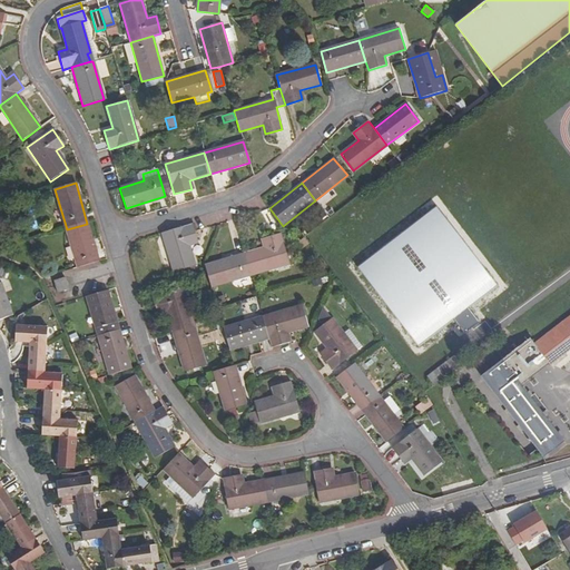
[(475,312),(508,290),(483,254),(474,259),(436,206),(353,264),(411,347),(452,318),(462,332),(481,318),(475,312)]
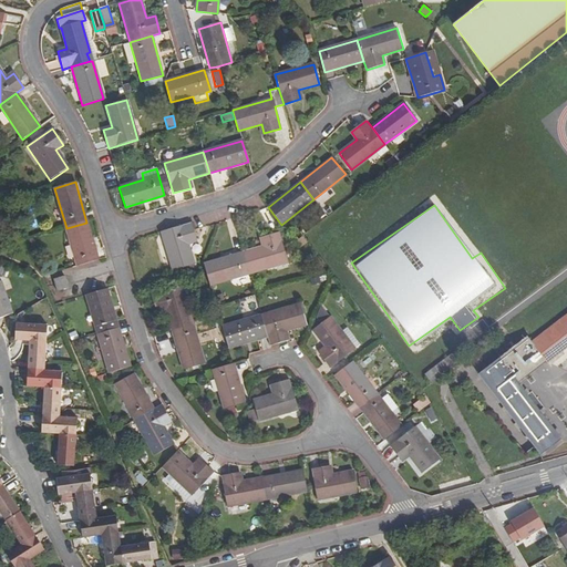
[(98,259),(86,223),(66,228),(78,266),(98,259)]
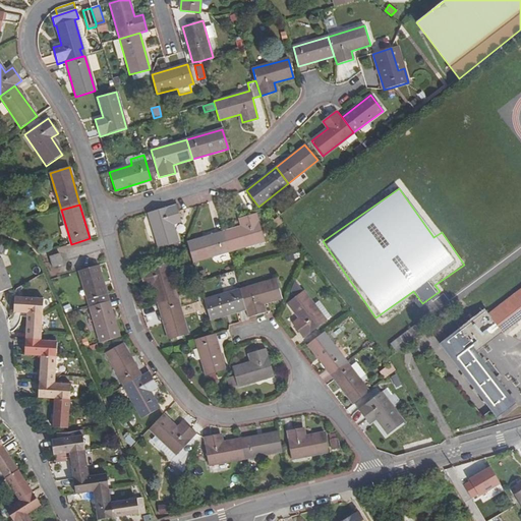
[(176,205),(149,213),(159,248),(178,243),(172,223),(180,221),(176,205)]
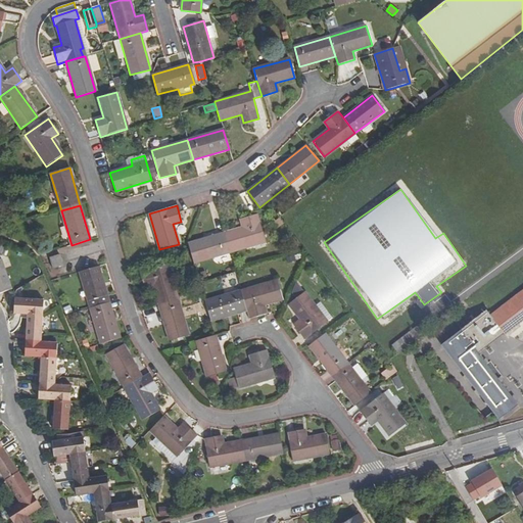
[(243,228),(224,233),(229,253),(266,242),(257,214),(241,219),(243,228)]
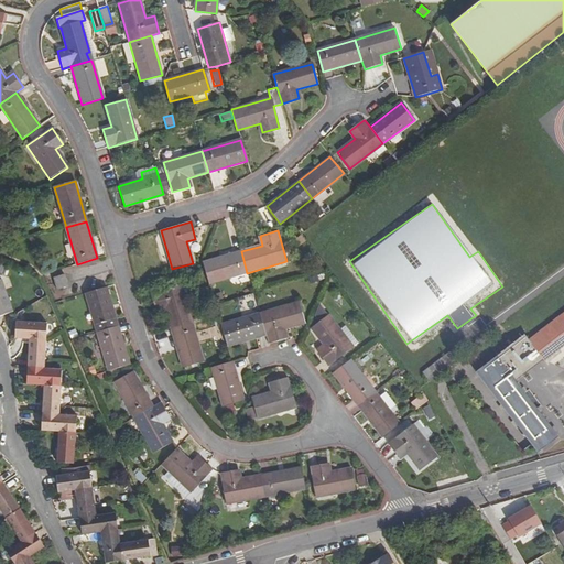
[(204,269),(208,284),(247,273),(241,251),(203,263),(204,269)]
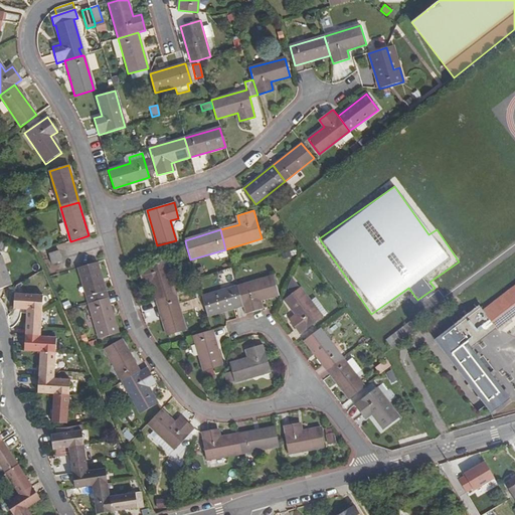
[(59,250),(48,253),(51,265),(62,262),(59,250)]
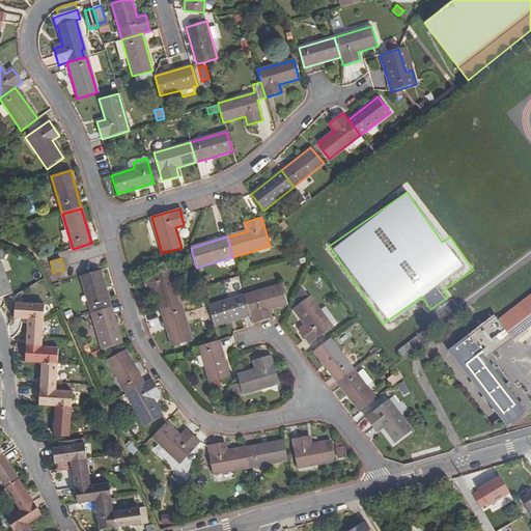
[(0,263),(0,297),(12,294),(2,263),(0,263)]
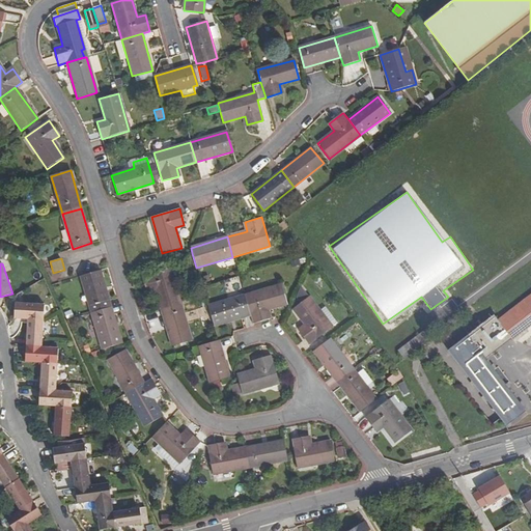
[(156,289),(161,308),(179,303),(172,276),(178,275),(175,266),(141,276),(146,292),(156,289)]
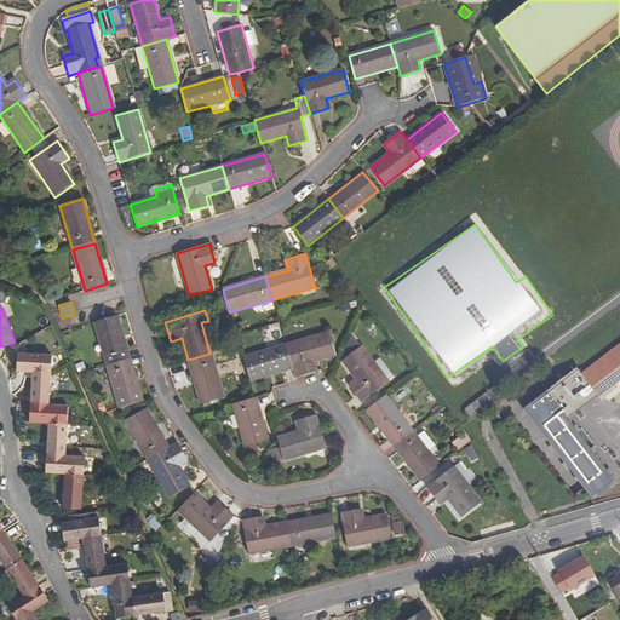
[(93,323),(105,365),(130,359),(118,316),(93,323)]
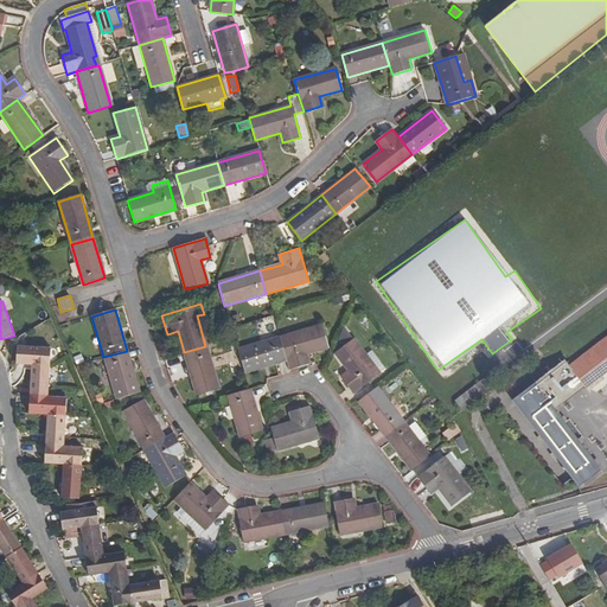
[(286,359),(289,370),(308,365),(306,355),(328,347),(321,326),(279,338),(286,359)]
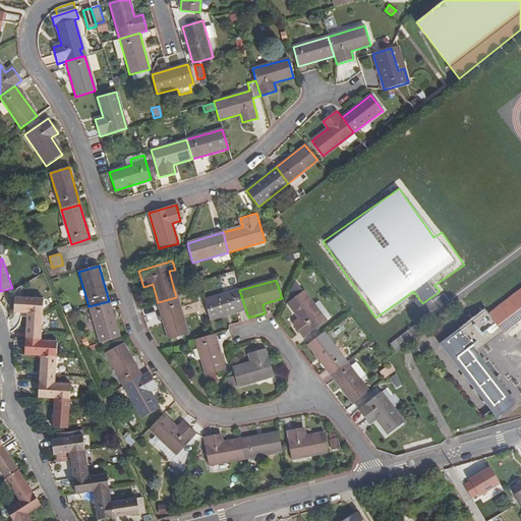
[(520,289),(488,314),(502,332),(503,333),(520,317),(520,289)]
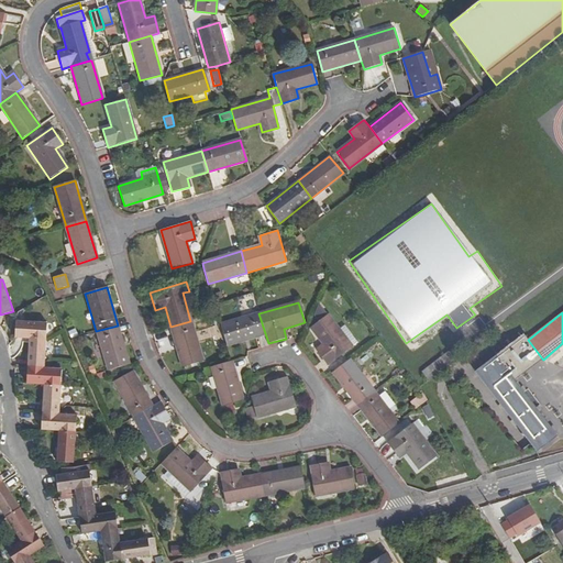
[(258,313),(220,324),(227,345),(265,333),(258,313)]
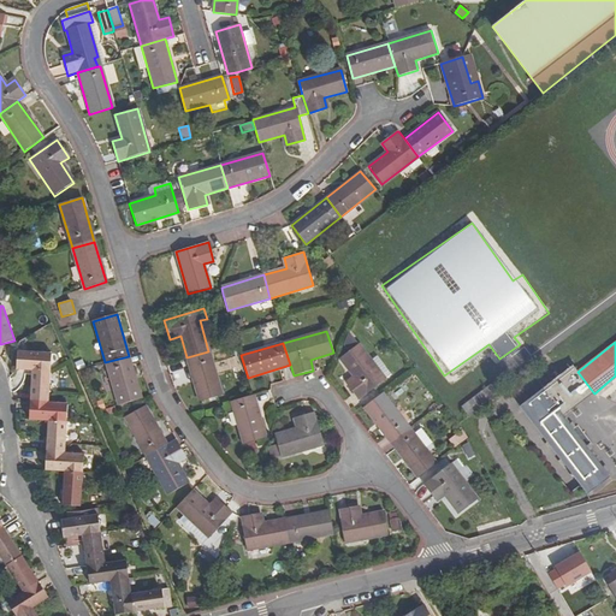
[(359,344),(339,359),(354,378),(347,384),(357,400),(385,379),(359,344)]
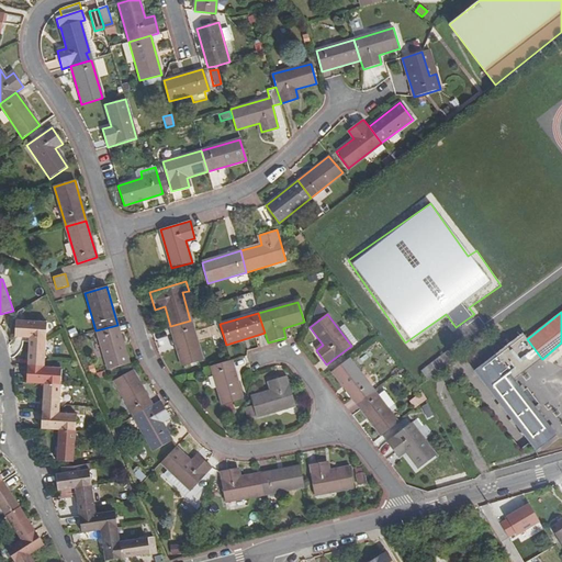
[(29,338),(45,339),(46,323),(14,321),(14,338),(29,338)]
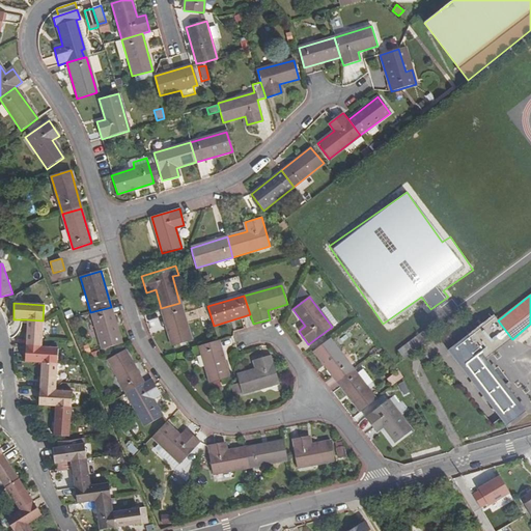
[(191,340),(179,303),(161,308),(172,345),(191,340)]
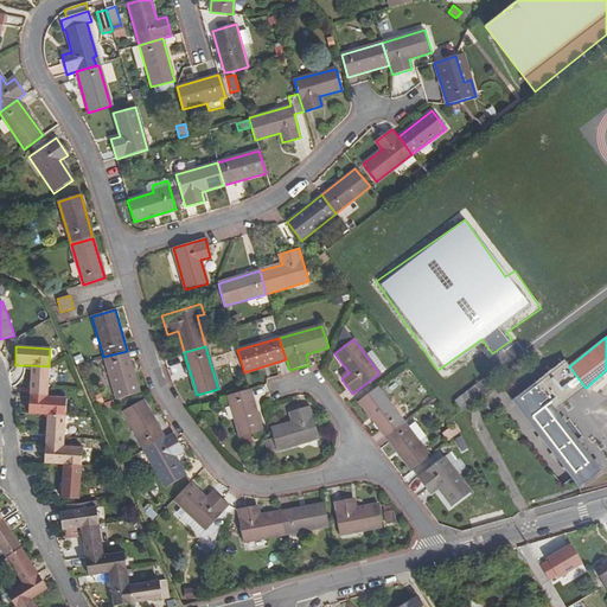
[(103,357),(116,400),(140,393),(127,351),(103,357)]
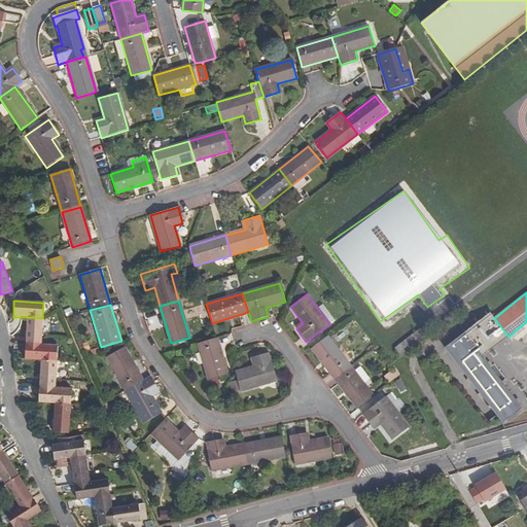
[(42,318),(27,317),(25,343),(41,344),(41,337),(42,318)]
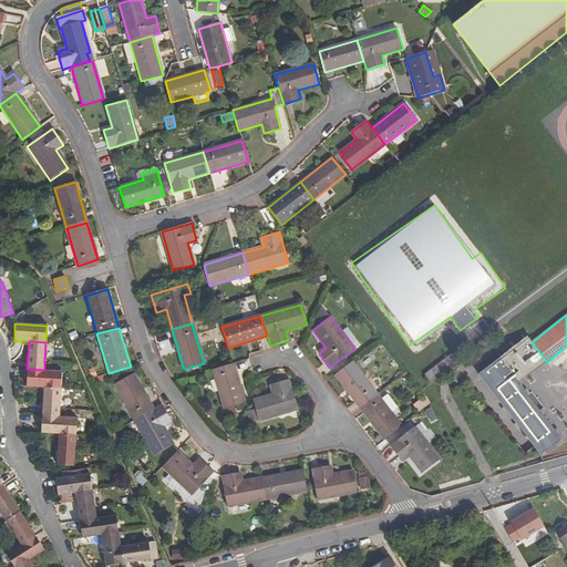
[(532,342),(505,364),(518,382),(546,361),(532,342)]
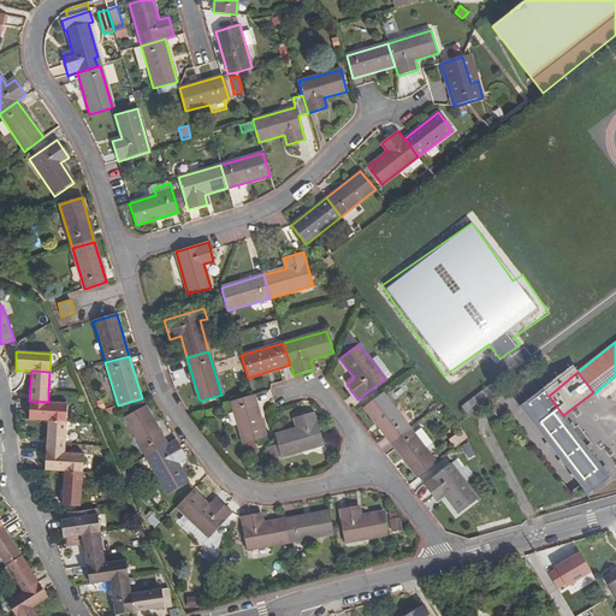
[(461,407),(469,416),(495,397),(487,386),(461,407)]
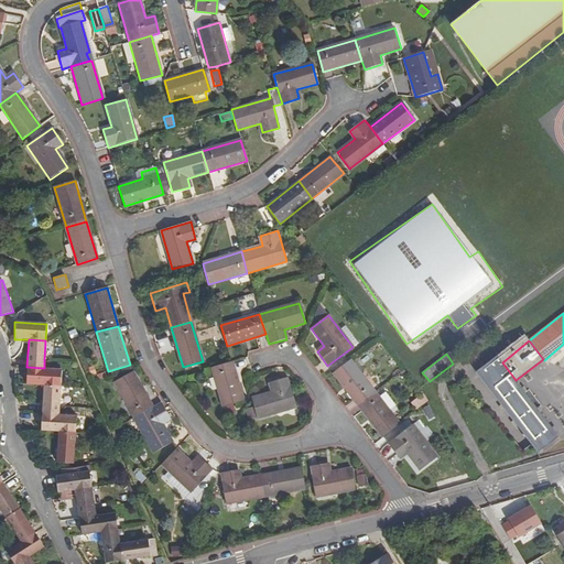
[(559,436),(516,380),(502,362),(497,356),(476,371),(538,453),(559,436)]
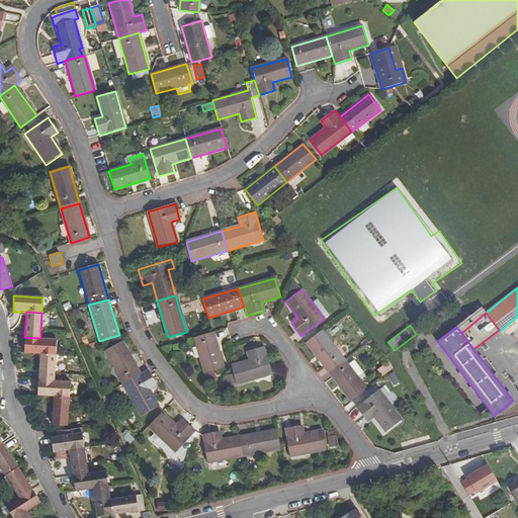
[(345,361),(323,331),(322,330),(306,343),(329,372),(345,361)]
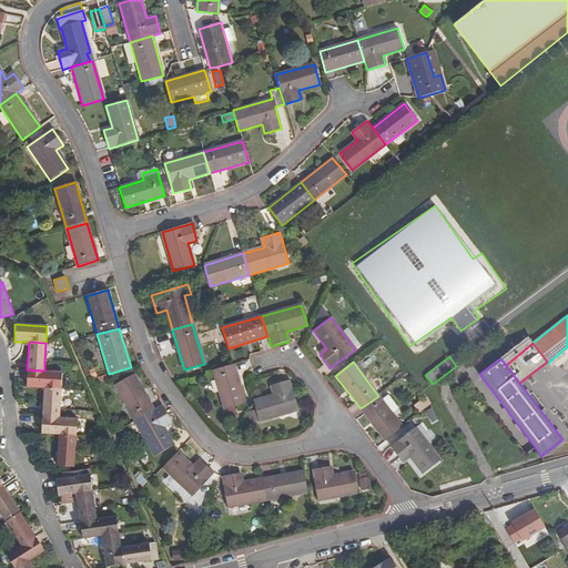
[(233,364),(213,369),(225,409),(245,404),(234,364),(233,364)]
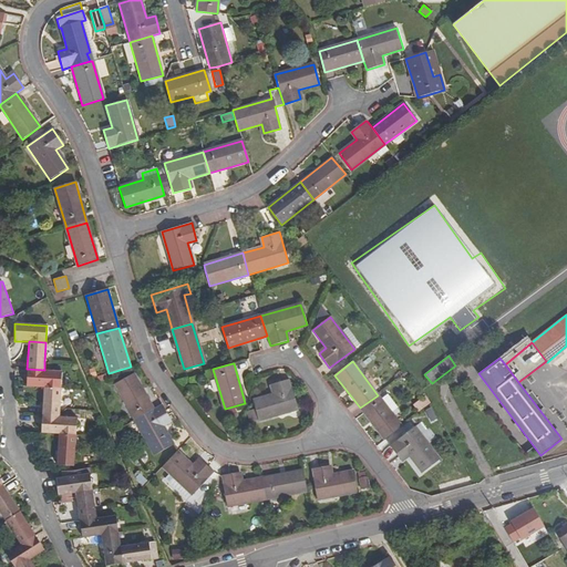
[(26,387),(43,388),(61,389),(62,371),(44,370),(27,369),(26,387)]
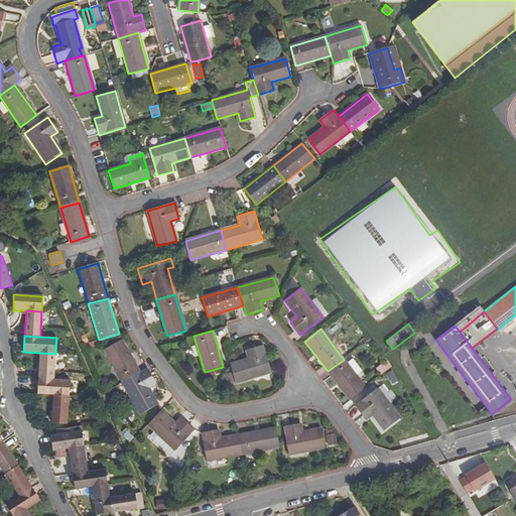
[(122,382),(139,372),(122,341),(105,350),(122,382)]
